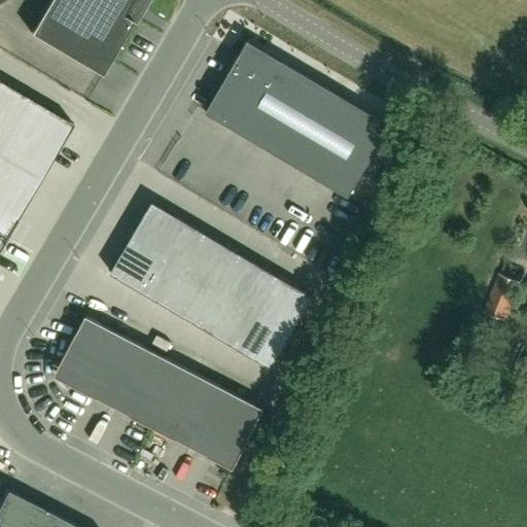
[(142,7),(145,0),(49,0),(31,33),(102,75),(136,18),(143,7),(142,7)]
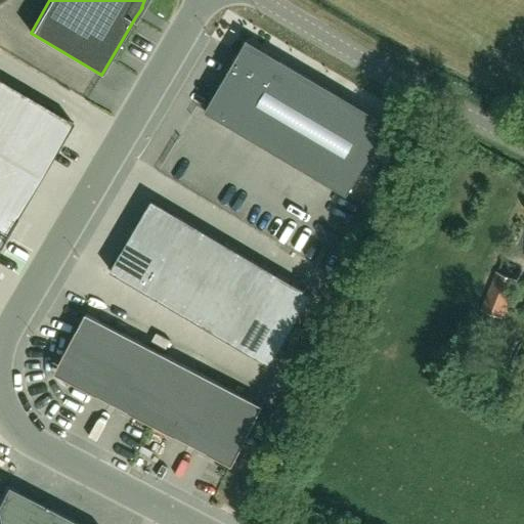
[(347,197),(389,125),(282,61),(284,61),(247,40),(227,73),(228,73),(205,113),(347,197)]
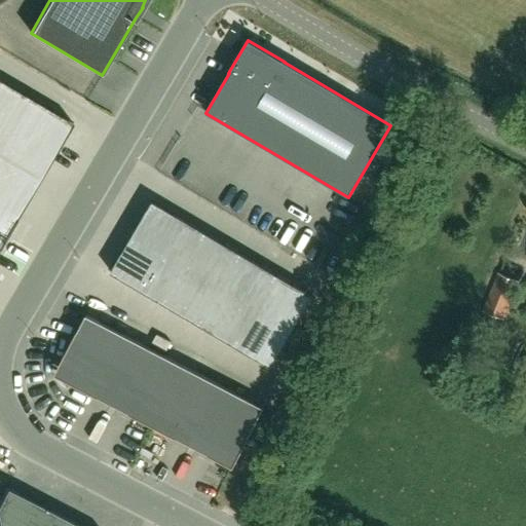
[(0,246),(5,236),(72,123),(0,80),(0,246)]
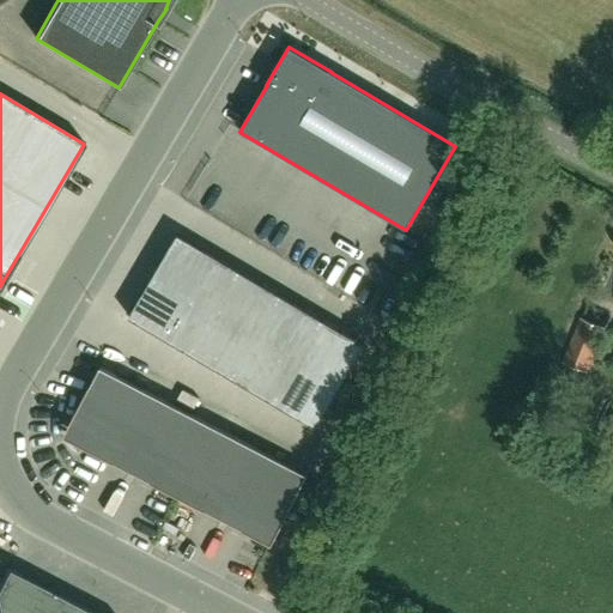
[(178,235),(128,319),(315,429),(365,346),(178,235)]
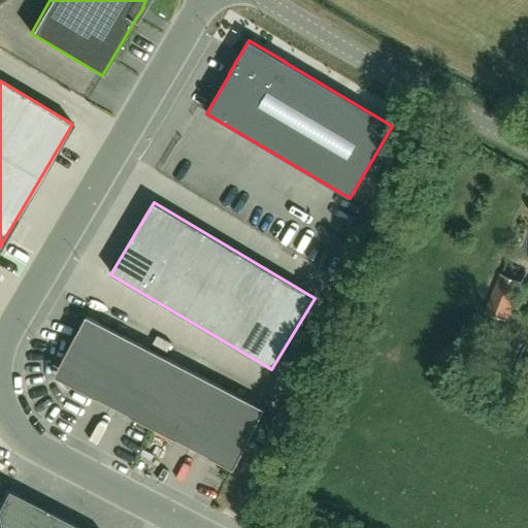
[(505,322),(522,284),(500,274),(485,312),(505,322)]
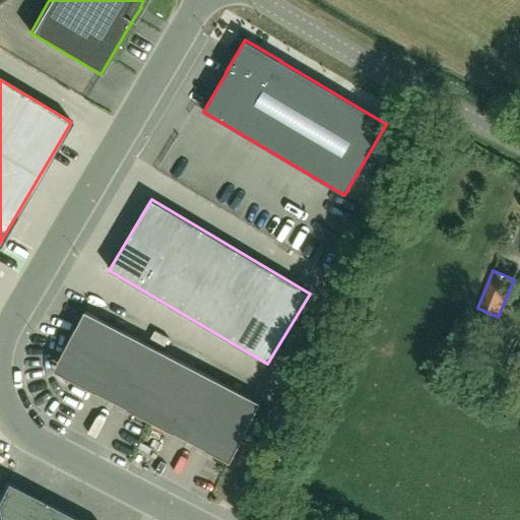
[(112,401),(113,401),(116,396),(134,405),(131,411),(171,432),(174,427),(193,436),(190,442),(191,442),(194,437),(212,446),(209,452),(231,463),(241,442),(261,403),(85,312),(84,313),(90,316),(80,334),(75,331),(64,351),(63,353),(62,358),(62,362),(62,366),(63,369),(65,373),(67,376),(70,379),(73,381),(93,391),(96,386),(115,395),(112,401)]
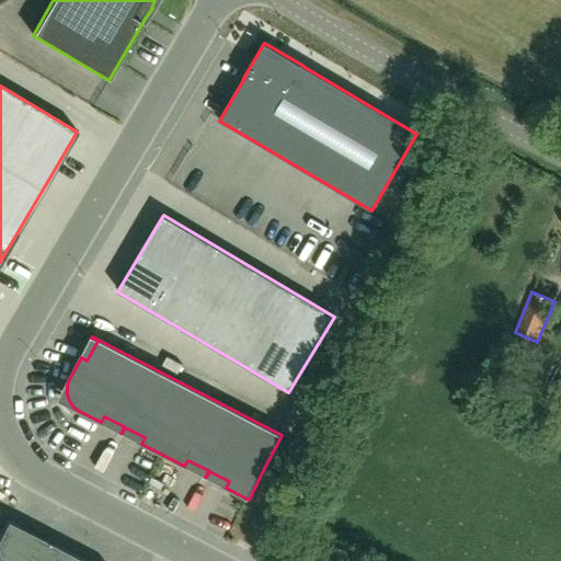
[(87,560),(7,519),(0,531),(0,560),(87,560)]
